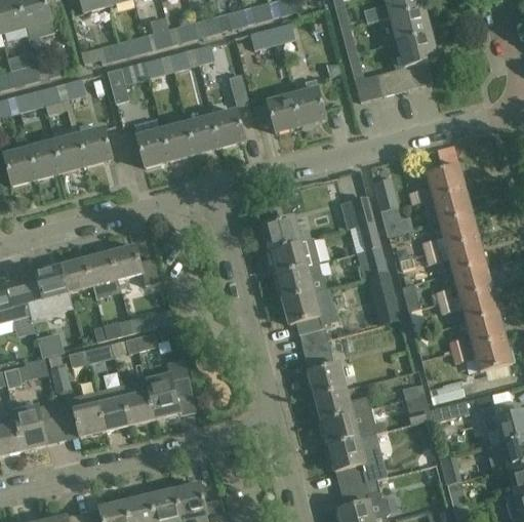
[(26,28),(17,0),(4,0),(0,1),(0,34),(26,28)]
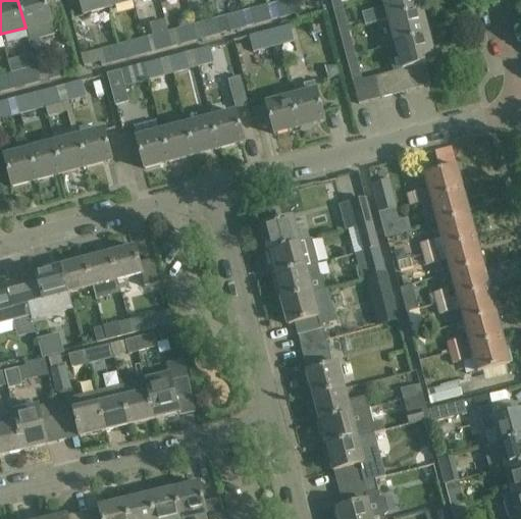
[(54,33),(50,20),(45,0),(17,0),(25,28),(29,40),(54,33)]
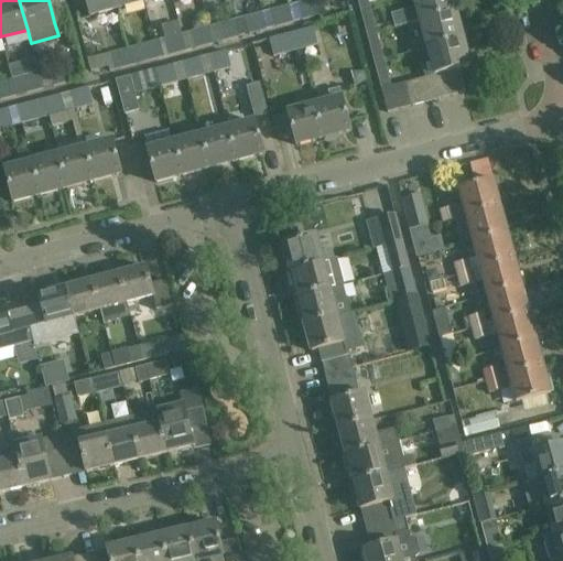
[(117,6),(115,0),(85,0),(89,13),(117,6)]
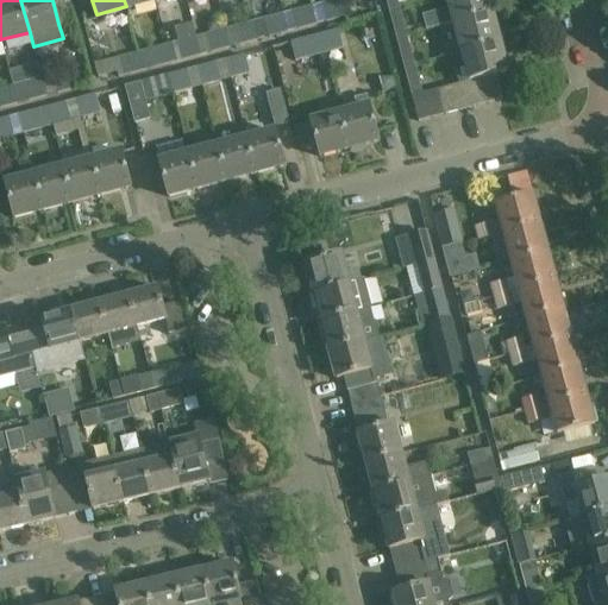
[(320,0),(311,2),(315,21),(344,13),(340,0),(320,0)]
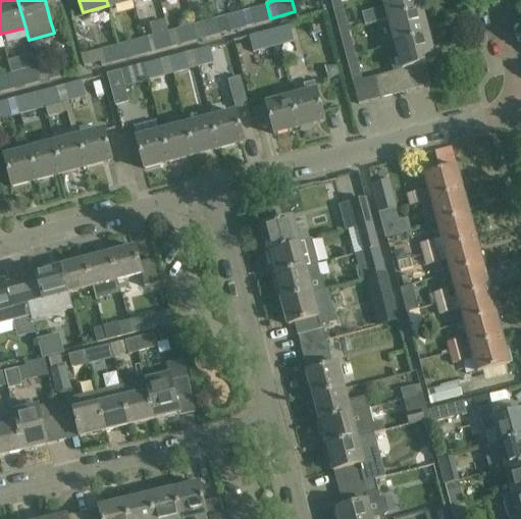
[(356,11),(379,6),(378,0),(353,0),(356,11)]
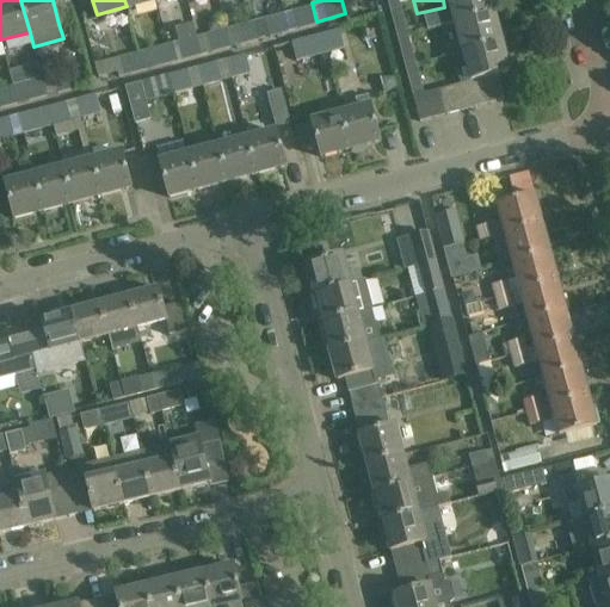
[(448,0),(450,6),(421,14),(425,25),(453,18),(492,8),(488,0),(448,0)]
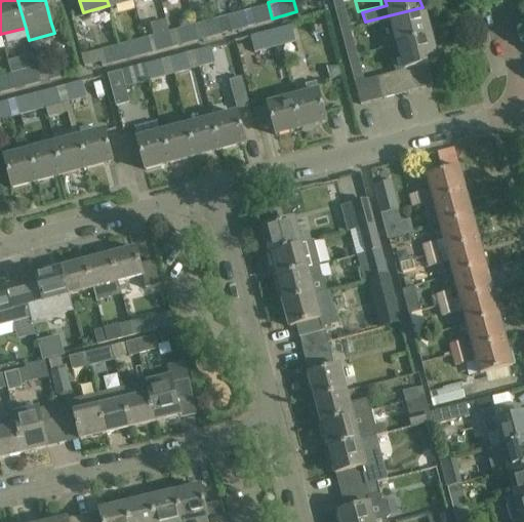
[(333,3),(339,29),(349,26),(341,1),(333,3)]
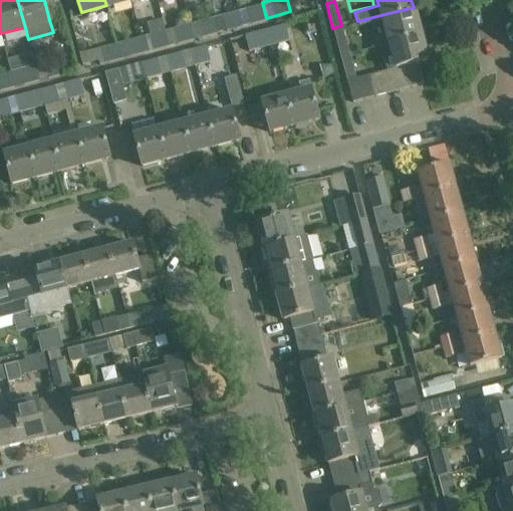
[(237,9),(242,24),(266,18),(262,2),(237,9)]
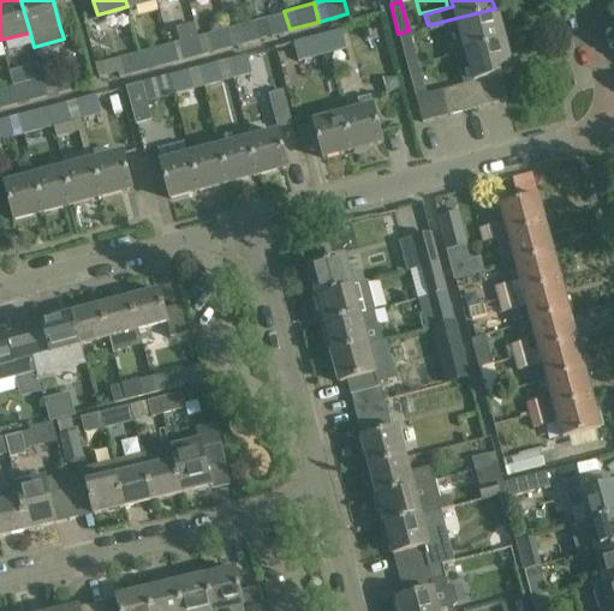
[(455,18),(464,48),(502,37),(495,9),(455,18)]
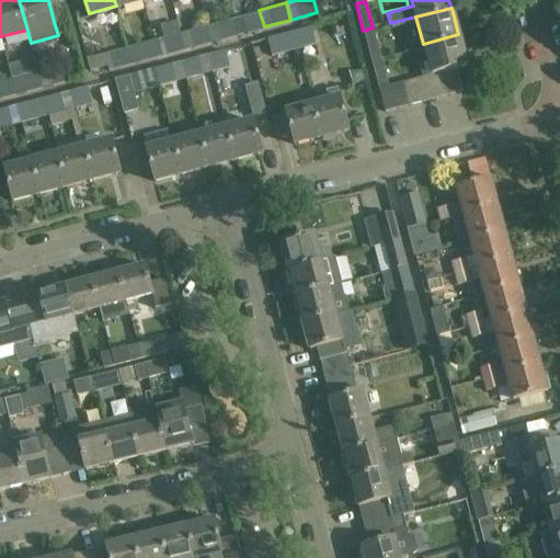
[(264,26),(259,10),(232,16),(237,34),(264,26)]
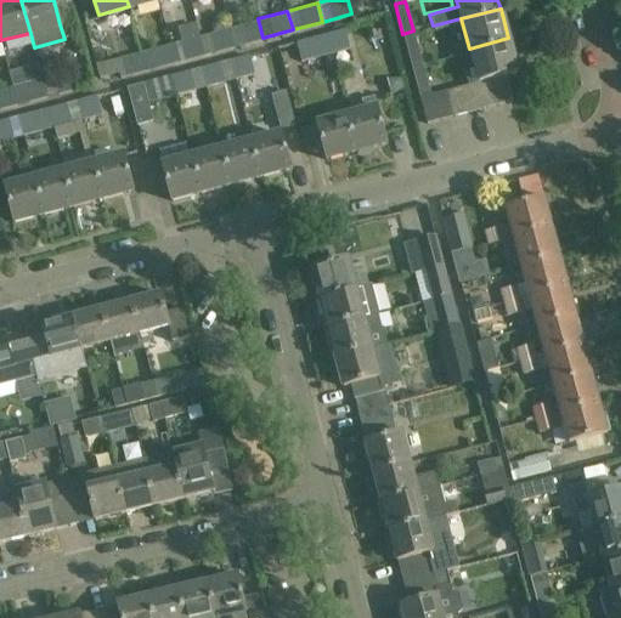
[(263,38),(258,18),(229,27),(233,45),(263,38)]
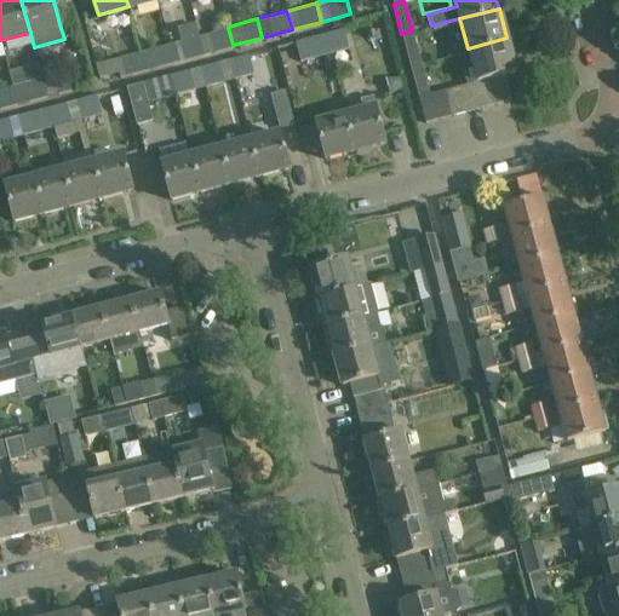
[(176,28),(179,39),(168,42),(175,61),(204,53),(199,34),(198,34),(194,23),(176,28)]
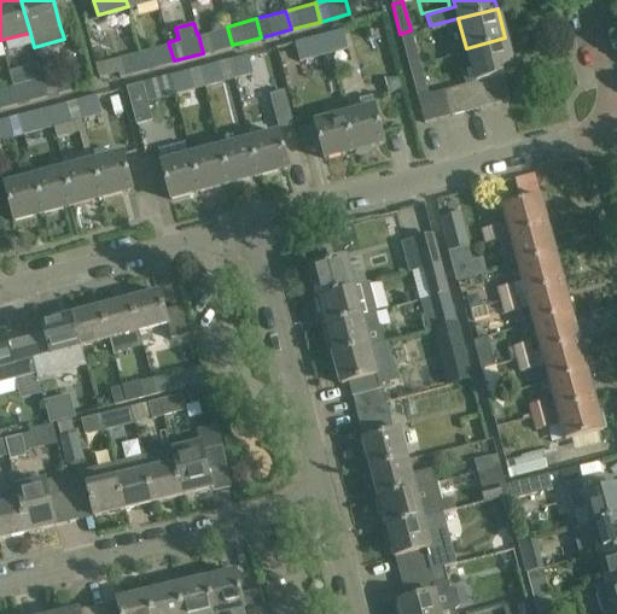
[(232,45),(227,27),(198,34),(203,53),(232,45)]
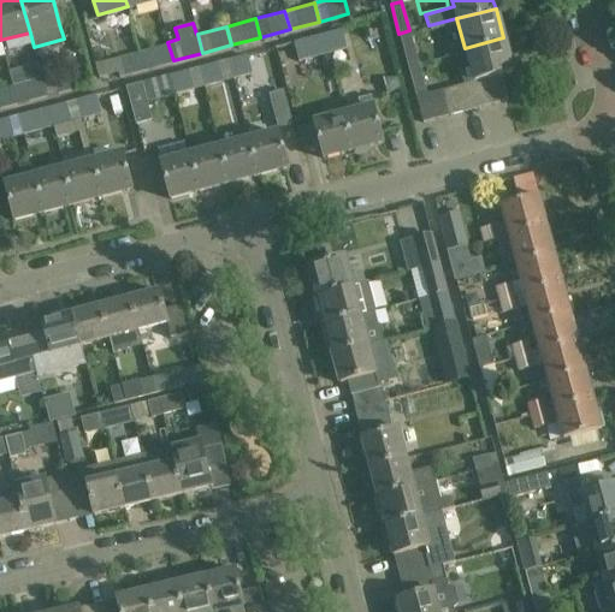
[(321,34),(326,52),(346,47),(341,28),(321,34)]
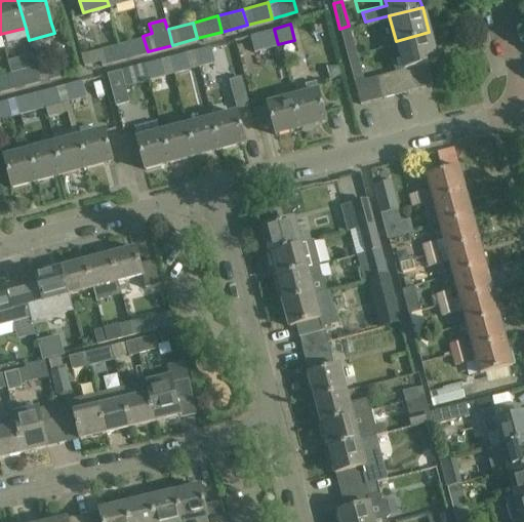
[(356,51),(349,26),(339,29),(347,53),(356,51)]
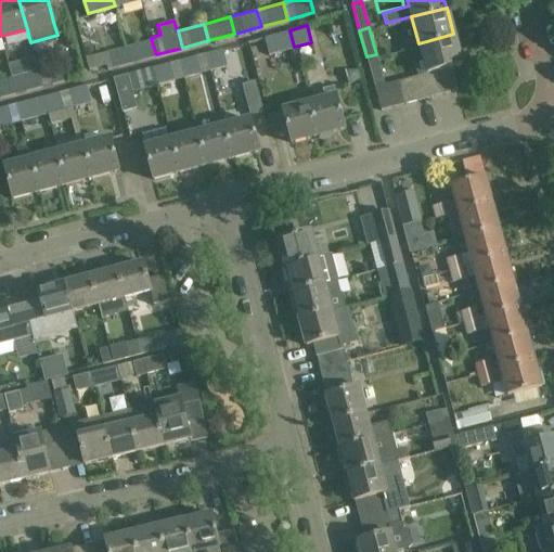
[(290,30),(263,38),(268,53),(294,47),(290,30)]
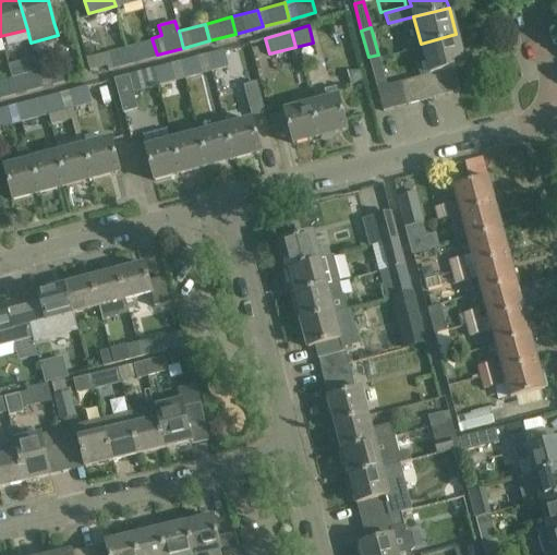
[(421,44),(428,71),(439,68),(452,64),(463,61),(456,34),(421,44)]
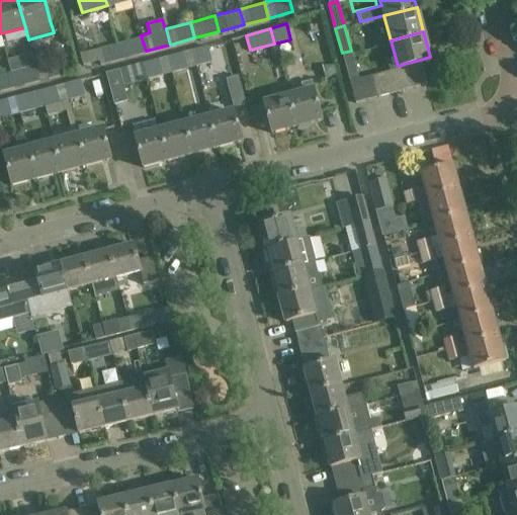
[(146,51),(141,35),(116,41),(120,58),(146,51)]
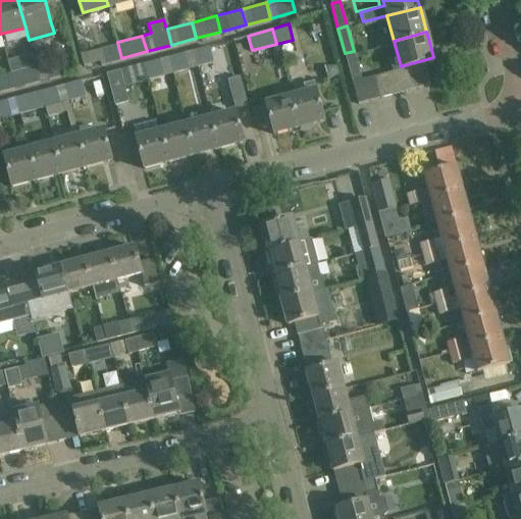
[(121,58),(117,42),(96,48),(100,63),(117,59),(121,58)]
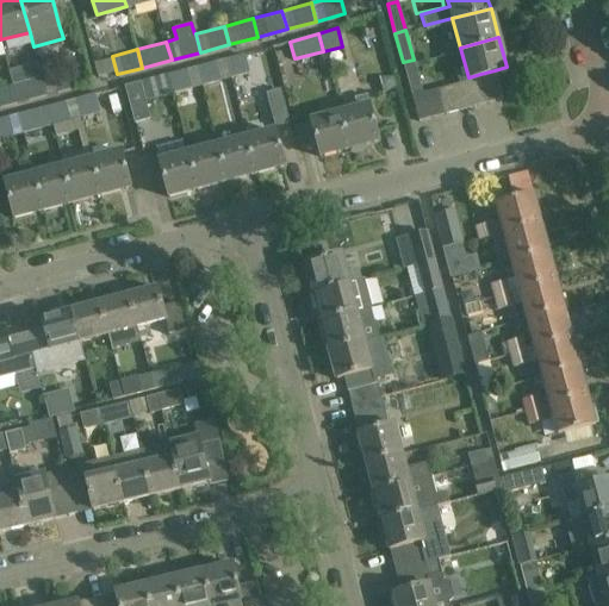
[(225,57),(231,76),(249,72),(243,52),(225,57)]
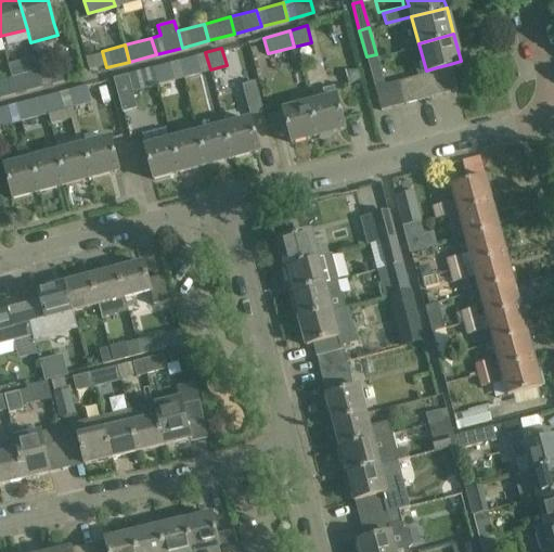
[(210,69),(205,52),(179,59),(183,76),(210,69)]
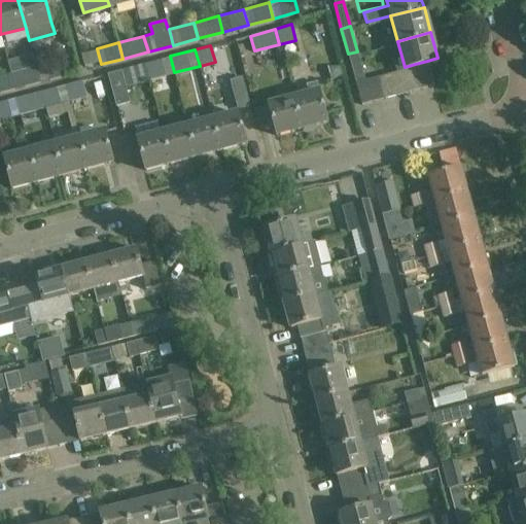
[(348,54),(355,80),(363,77),(362,71),(357,51),(348,54)]
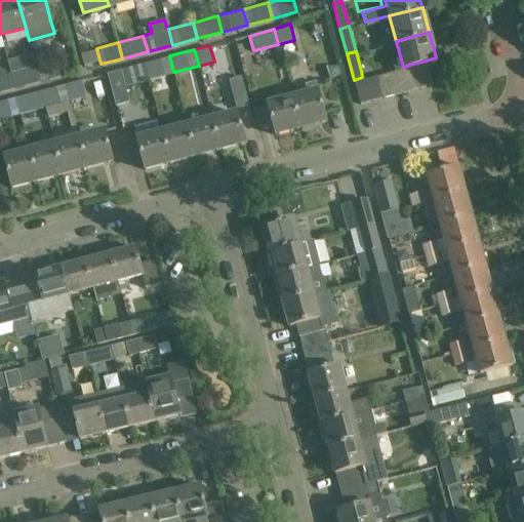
[(173,72),(169,55),(145,63),(149,79),(173,72)]
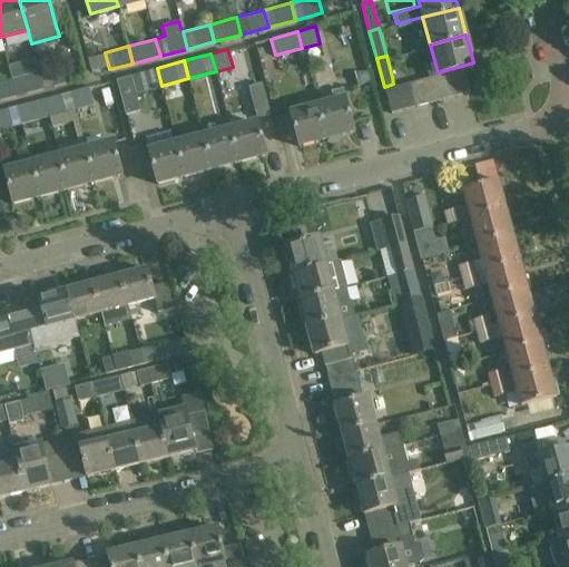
[(66,62),(38,69),(42,87),(70,80),(66,62)]
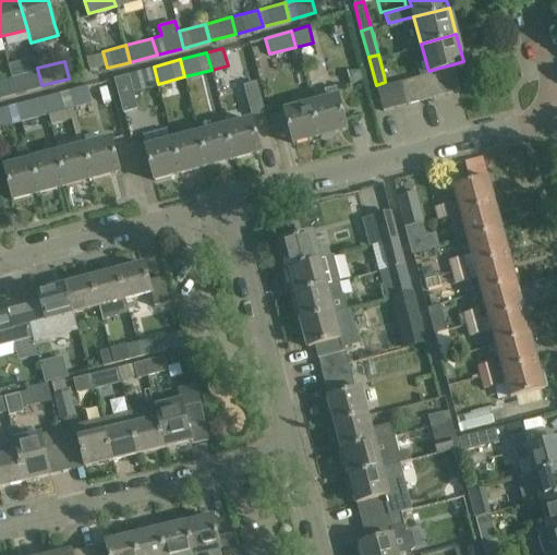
[(458,87),(452,64),(439,68),(445,91),(458,87)]
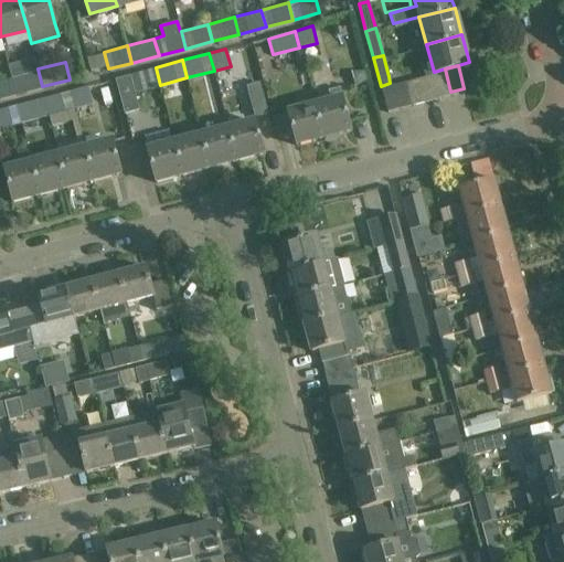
[(156,67),(116,77),(124,112),(139,107),(135,92),(160,85),(156,67)]
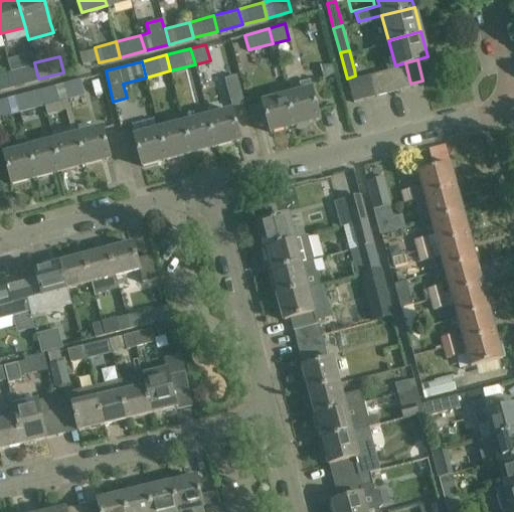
[(38,78),(34,62),(10,69),(14,86),(38,78)]
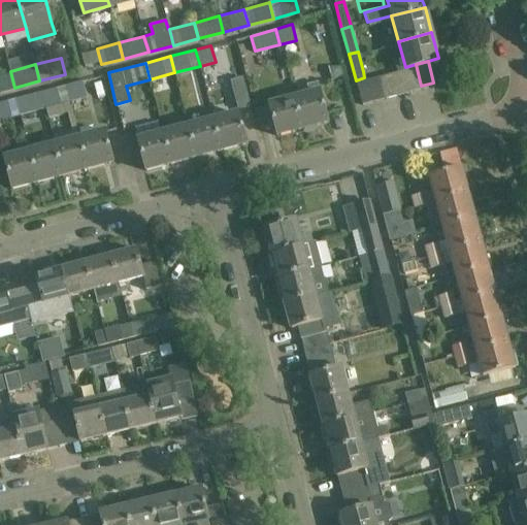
[(410,89),(421,86),(416,64),(405,67),(404,67),(410,89)]
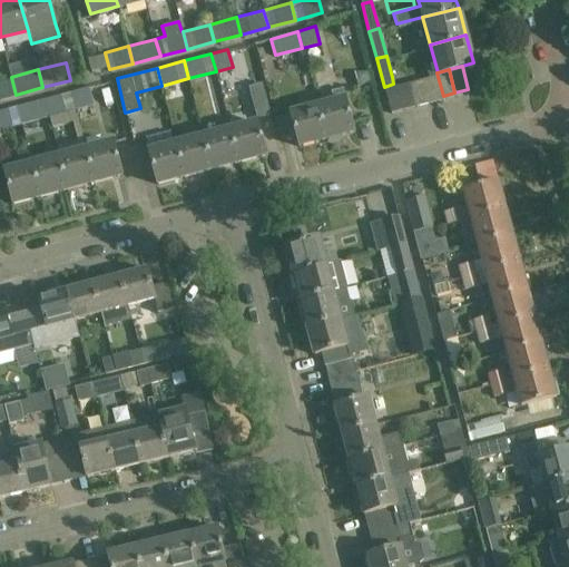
[(430,99),(443,96),(437,72),(423,76),(430,99)]
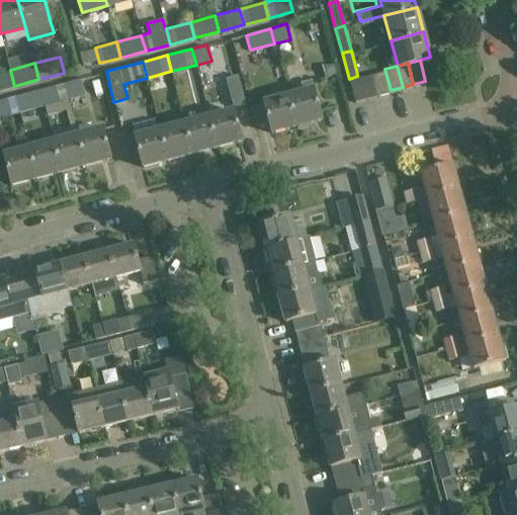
[(378,93),(391,90),(384,69),(372,72),(378,93)]
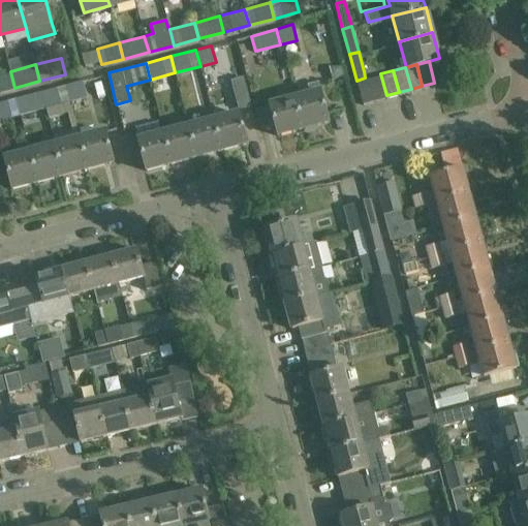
[(10,71),(0,73),(0,91),(14,88),(10,71)]
